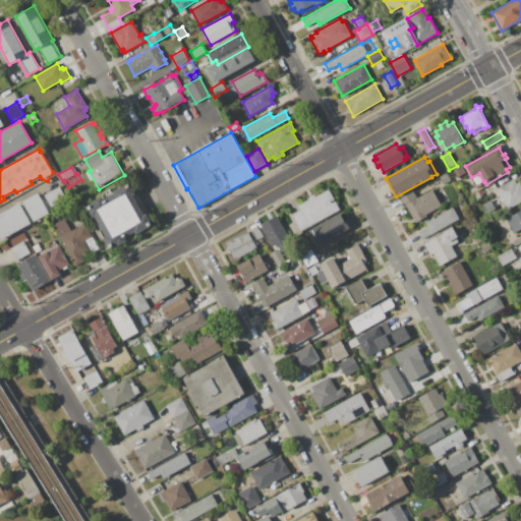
[(441,176),(447,173),(450,178),(444,182),(441,176)]
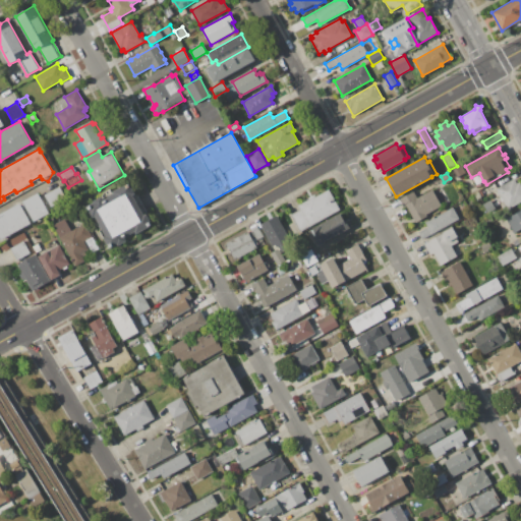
[(479,174),(483,181),(476,184),(473,178),(479,174)]
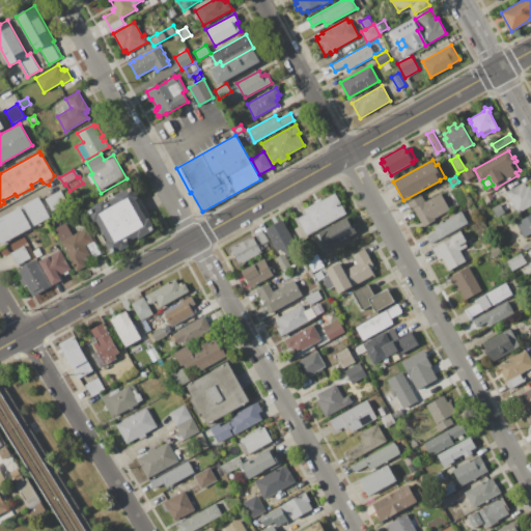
[(523,182),(525,187),(528,186),(530,191),(530,204),(515,214),(504,192),(523,182)]
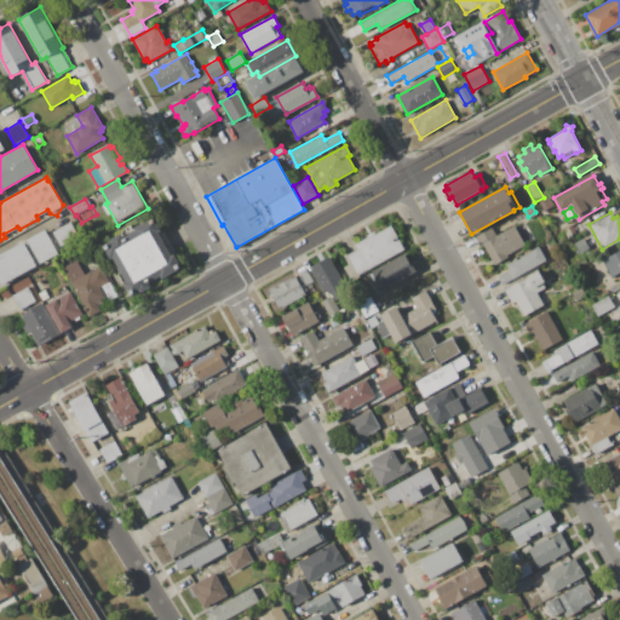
[(154,218),(162,231),(164,231),(177,254),(176,254),(182,268),(161,279),(164,283),(156,288),(151,287),(150,286),(131,297),(103,247),(113,241),(112,239),(121,234),(122,229),(131,224),(133,229),(154,218)]
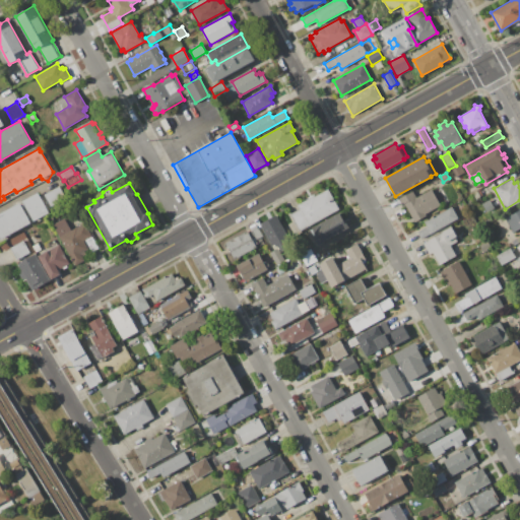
[(44,195),(59,186),(66,198),(51,207),(44,195)]
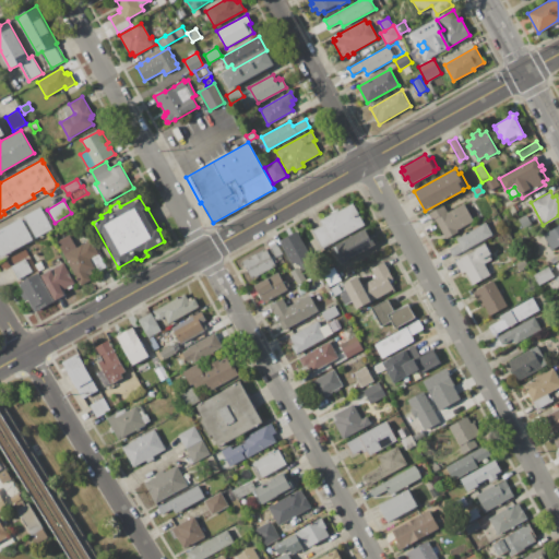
[(365,225),(322,249),(312,230),(322,224),(320,219),(337,210),(339,212),(353,203),(365,225)]
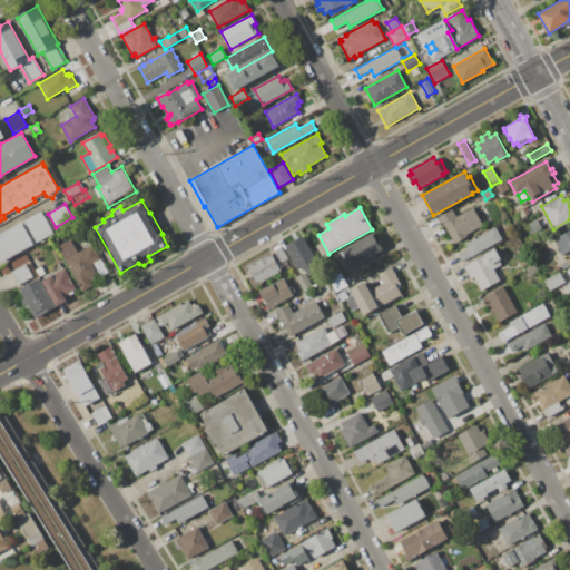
[(482,225),(467,234),(468,236),(454,243),(444,225),(442,227),(438,218),(453,209),(457,216),(473,207),(482,225)]
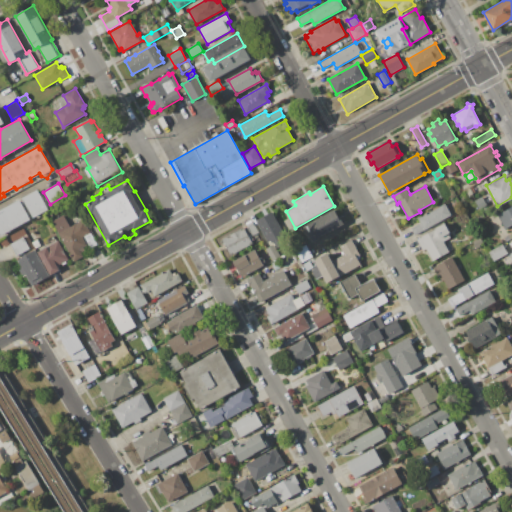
[(470,188),(473,194),(468,196),(465,191),(470,188)]
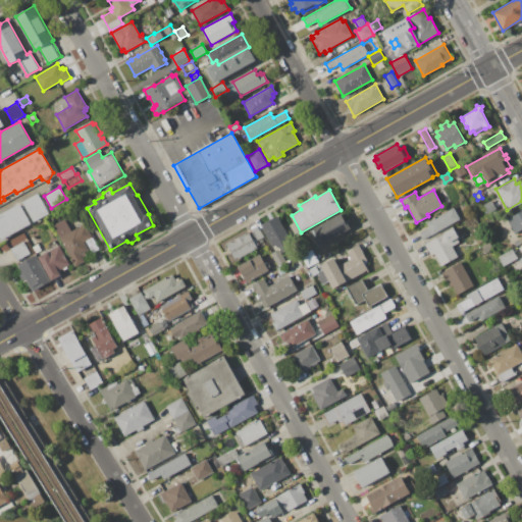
[(21,202),(38,193),(49,213),(34,222),(21,202)]
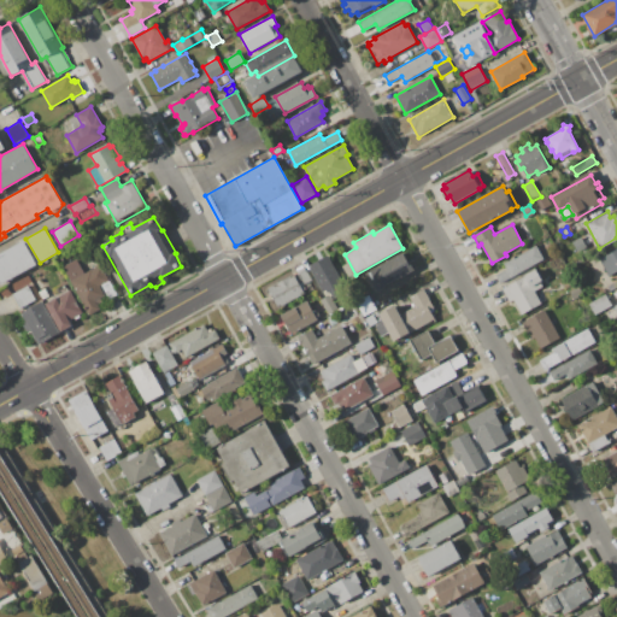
[(581,236),(589,251),(580,257),(571,242),(581,236)]
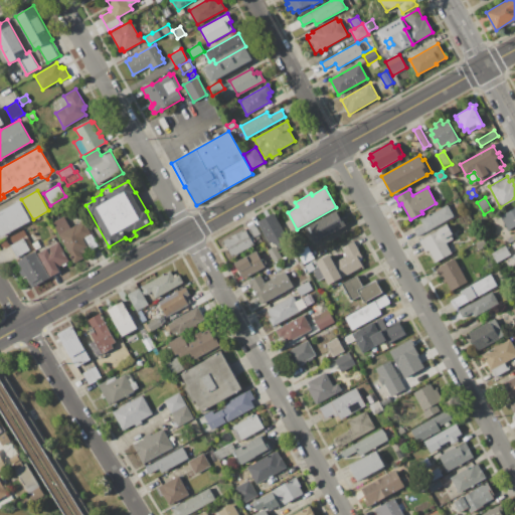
[(0,211),(19,201),(30,221),(0,237),(0,211)]
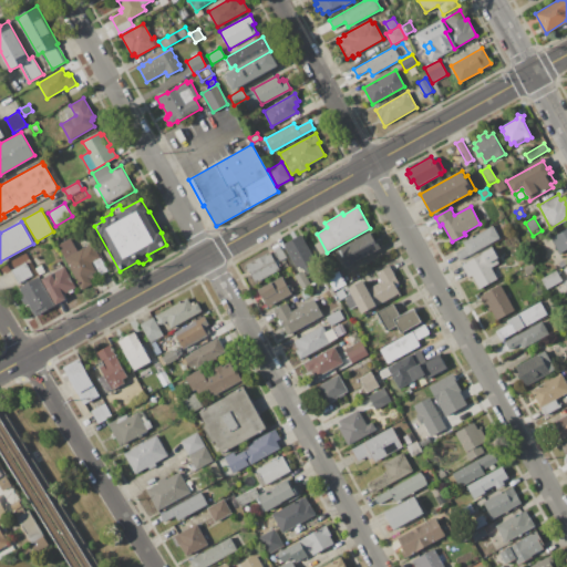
[(500,239),(460,260),(455,253),(465,247),(463,241),(492,226),(500,239)]
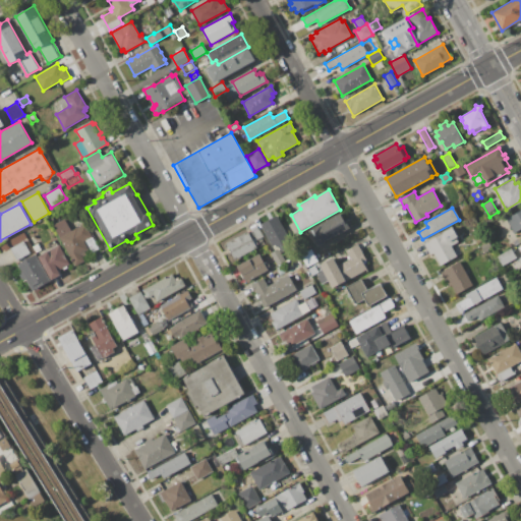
[(520,227),(512,233),(505,219),(520,209),(520,227)]
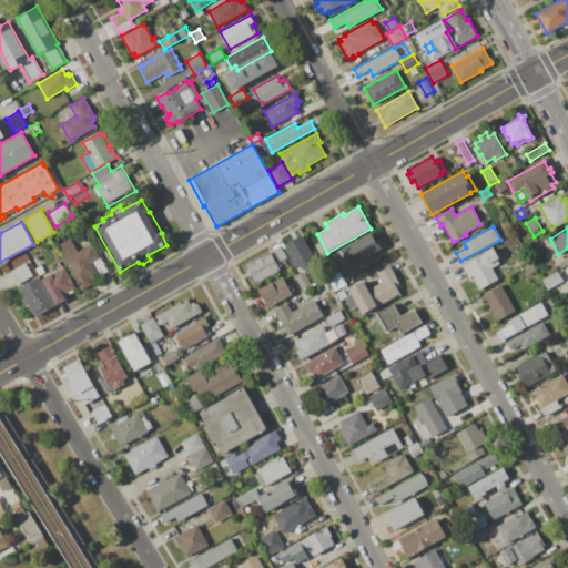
[(371,232),(376,242),(377,242),(382,249),(347,267),(342,257),(343,257),(340,251),(342,250),(341,249),(371,232)]
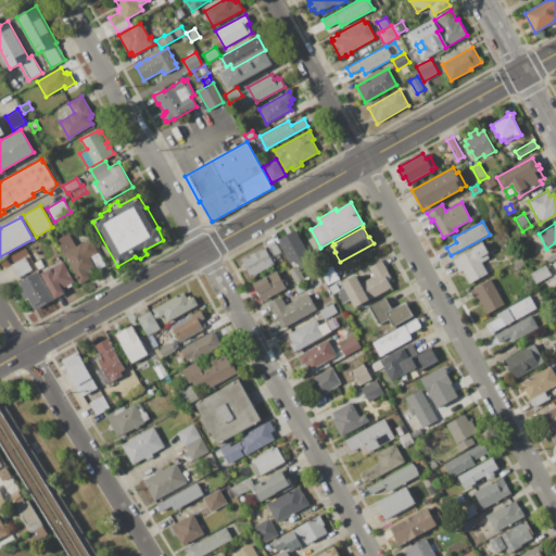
[(295,229),(308,253),(307,254),(310,258),(297,265),(294,261),(291,263),(278,239),(295,229)]
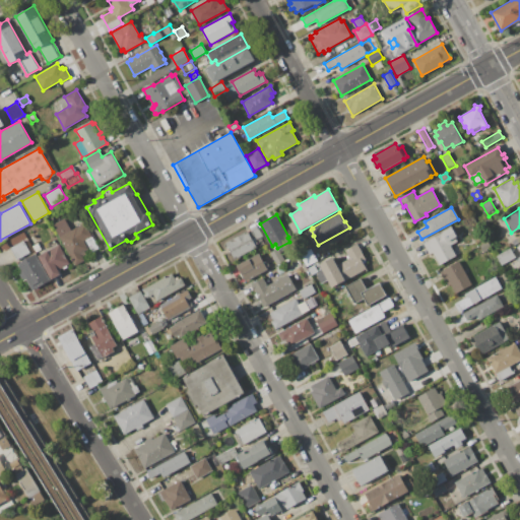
[(53,224),(64,218),(71,231),(84,222),(99,248),(90,252),(89,249),(82,253),(83,256),(82,257),(84,260),(75,265),(53,224)]
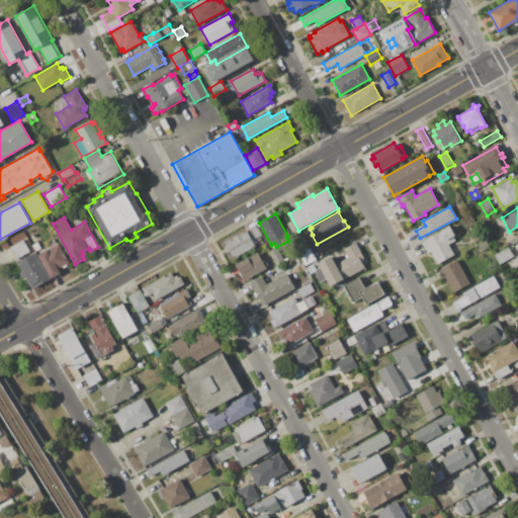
[(255,224),(262,236),(256,239),(250,227),(255,224)]
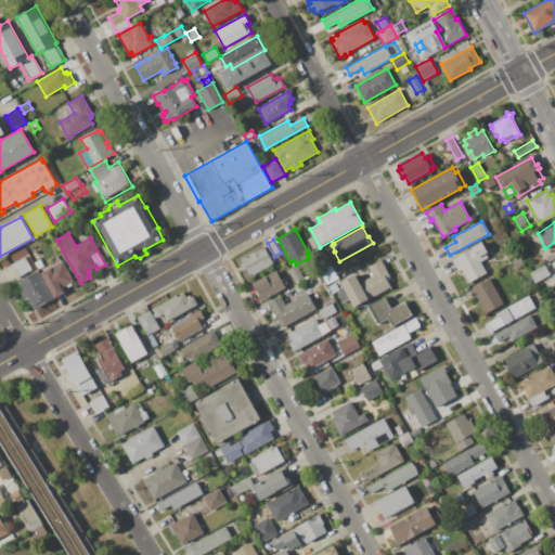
[(482,242),(488,253),(486,254),(488,258),(481,261),(487,273),(469,282),(463,270),(459,272),(452,259),(472,248),(482,242)]
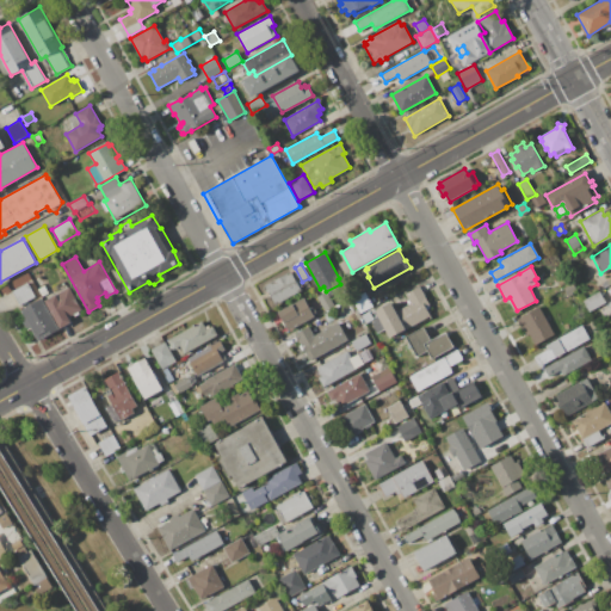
[(265,285),(290,271),(301,291),(276,304),(265,285)]
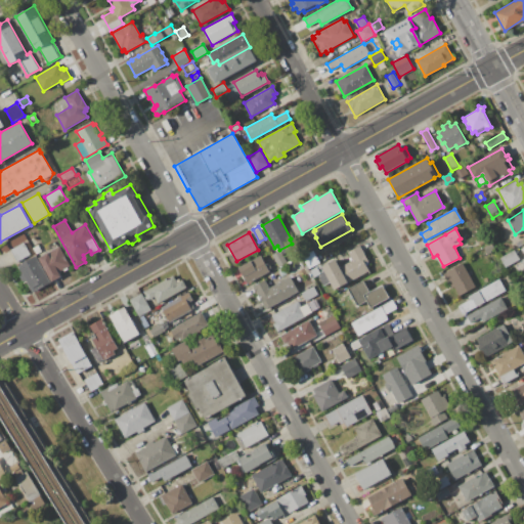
[(485,236),(487,242),(480,246),(478,241),(485,236)]
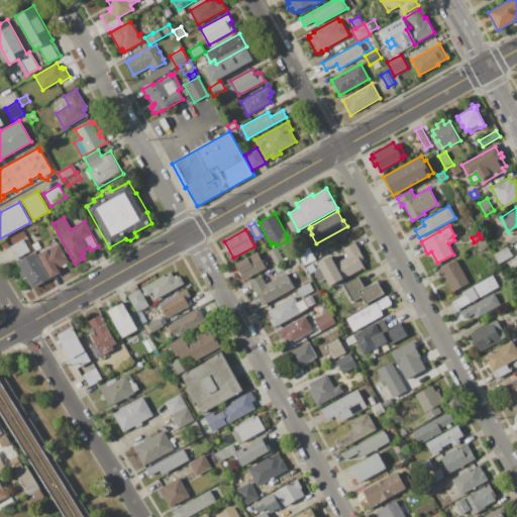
[(38,254),(50,247),(46,241),(54,238),(58,243),(69,262),(58,268),(61,273),(52,278),(38,254)]
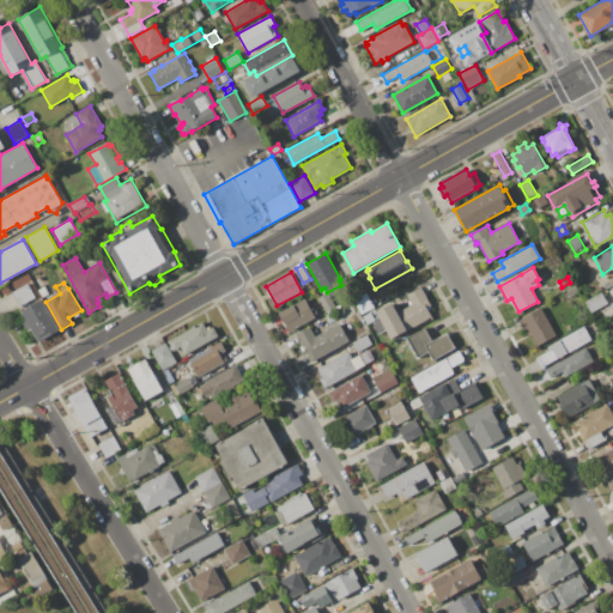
[(28,284),(35,298),(20,307),(12,292),(28,284)]
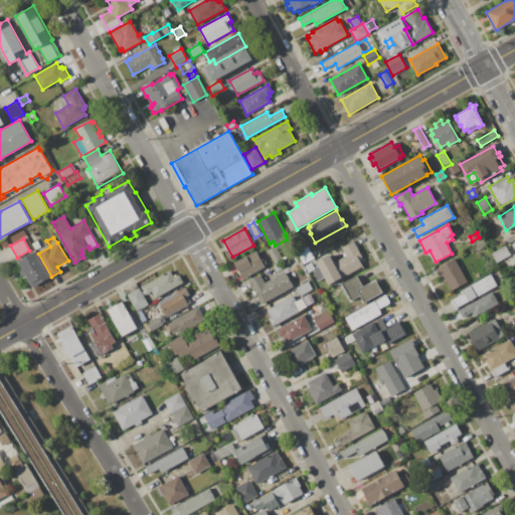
[(483,238),(486,245),(479,249),(475,242),(483,238)]
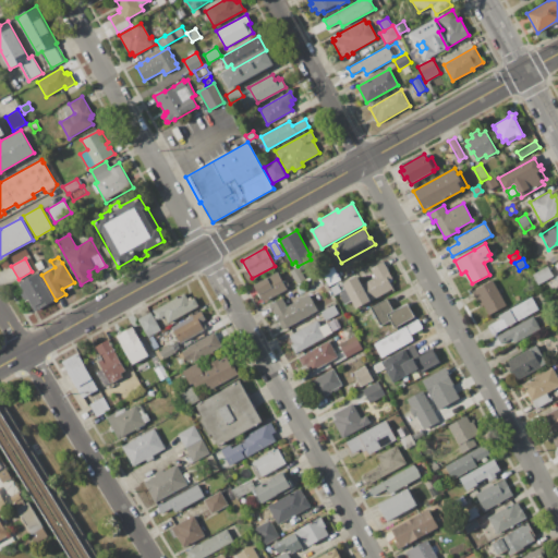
[(40,261),(45,267),(38,270),(35,264),(40,261)]
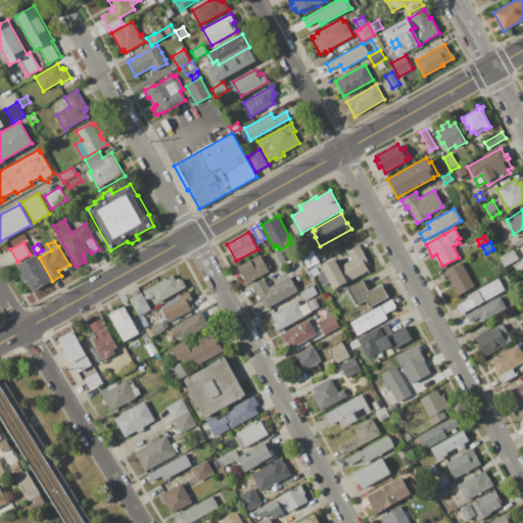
[(360,244),(369,260),(365,264),(368,271),(333,289),(329,282),(323,285),(318,276),(322,275),(320,272),(323,271),(321,266),(334,258),(339,267),(351,259),(347,251),(360,244)]
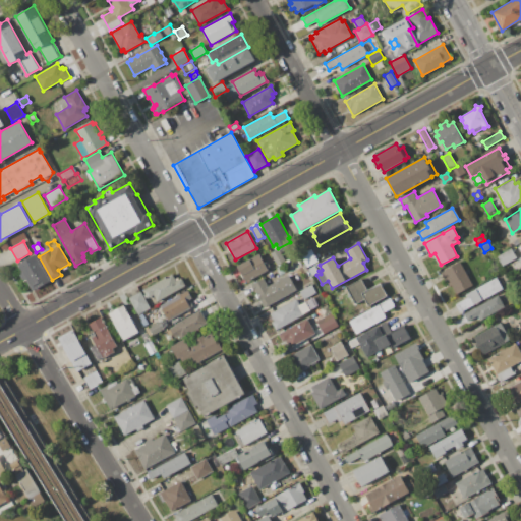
[(279,248),(286,262),(278,266),(271,253),(279,248)]
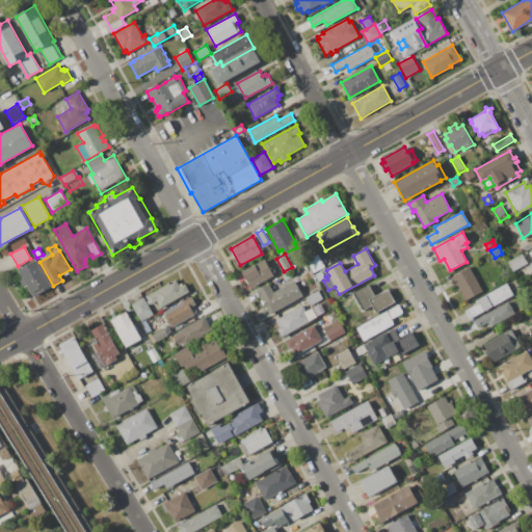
[(325,267),(314,273),(307,260),(318,254),(325,267)]
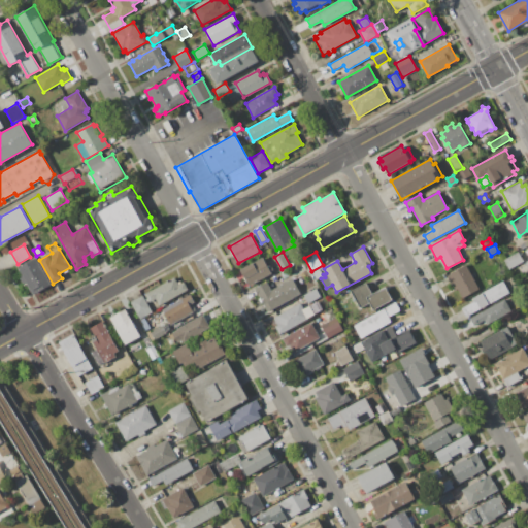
[(518,252),(524,262),(509,270),(503,259),(518,252)]
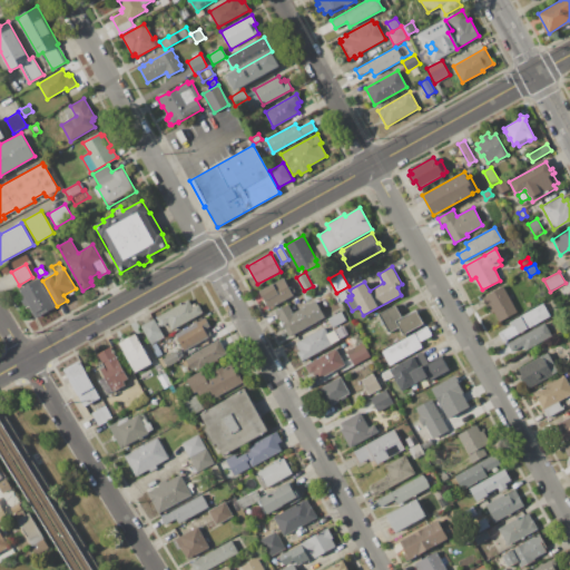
[(293,296),(269,308),(259,291),(284,277),(288,287),(292,285),(295,292),(292,294),(293,296)]
